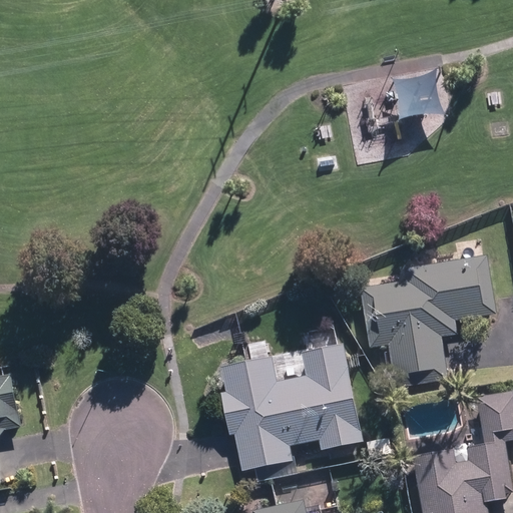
[(413,281),(361,289),(369,348),(387,345),(393,389),(448,381),(442,336),(457,334),(455,321),(498,315),(490,253),(410,265),(413,281)]
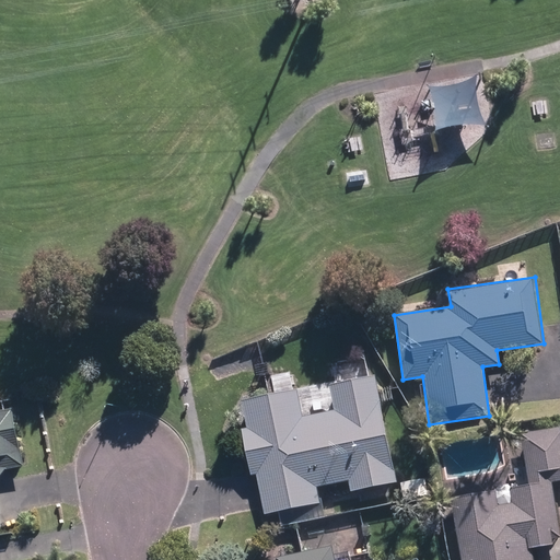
[(397,482),(377,373),(245,397),(251,427),(243,428),(251,474),(257,473),(264,512),(322,502),(318,486),(350,479),(352,490),(397,482)]
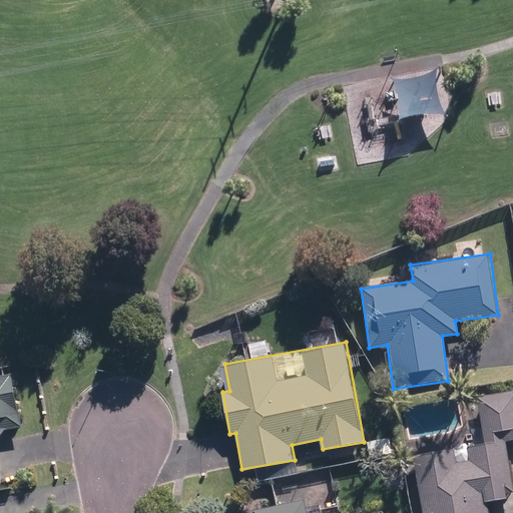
[(0,469),(0,439),(8,428),(23,426),(14,372),(0,374),(0,482),(2,482),(0,469)]
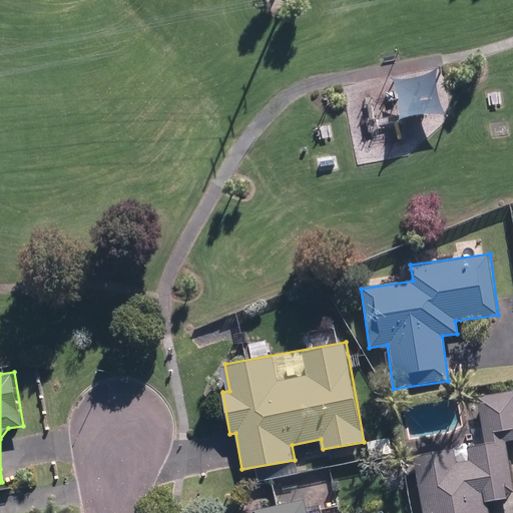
[(456,451),(414,458),(422,512),(488,512),(486,501),(512,497),(512,480),(507,444),(512,442),(512,390),(477,396),(483,431),(454,435),(456,451)]
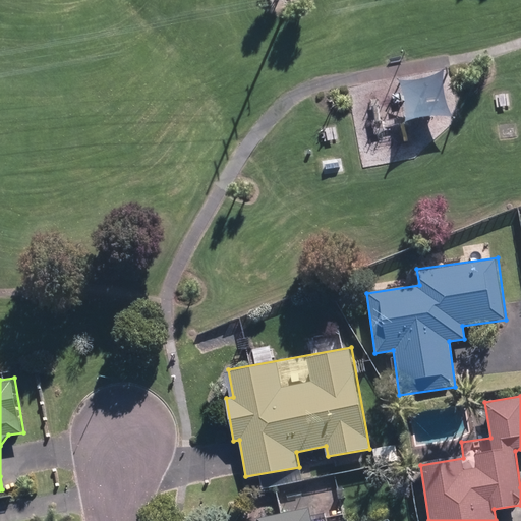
[(370,449),(373,468),(402,463),(399,444),(370,449)]
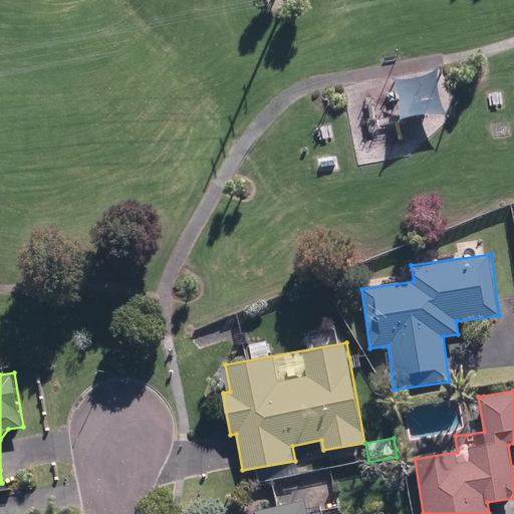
[(308,513),(306,502),(254,513),(253,513),(308,513)]
